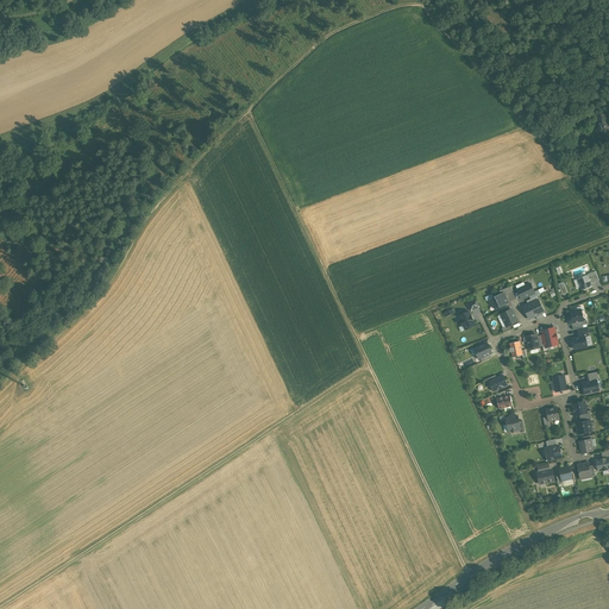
[(608,112),(596,115),(598,124),(608,121),(608,120),(608,112)]
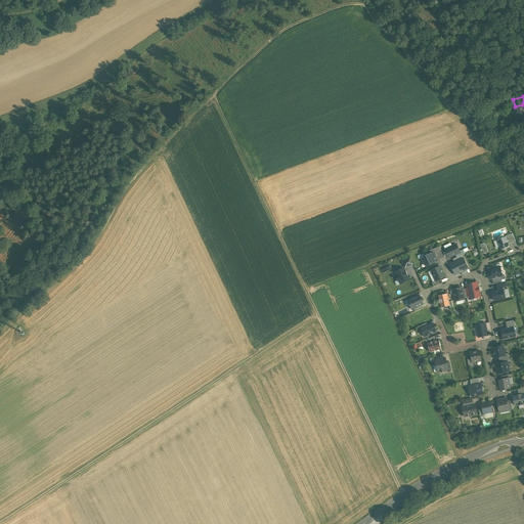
[(523,104),(515,106),(518,123),(523,121),(523,107),(523,104)]
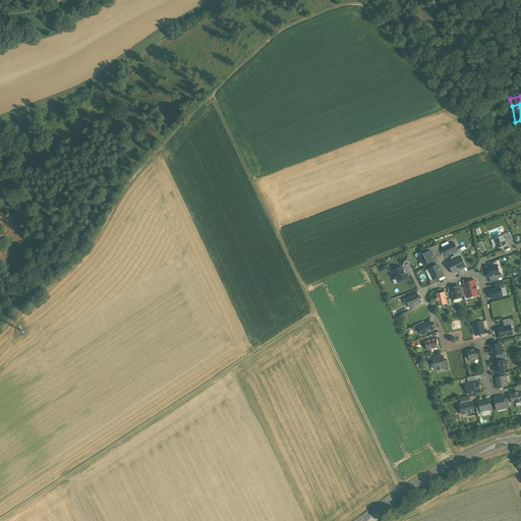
[(512,239),(510,232),(502,235),(503,236),(505,242),(512,239)]
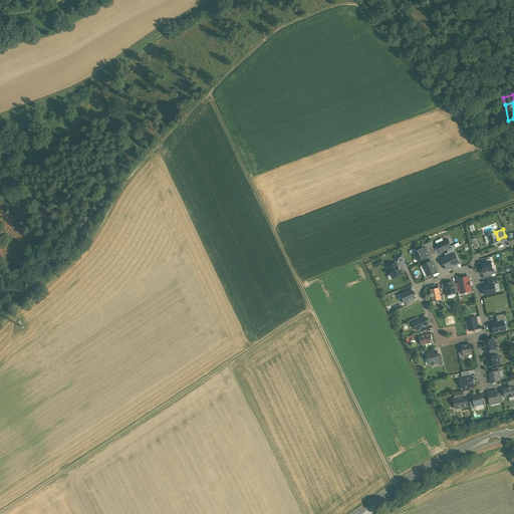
[(496,233),(488,236),(491,245),(499,242),(498,239),(496,233)]
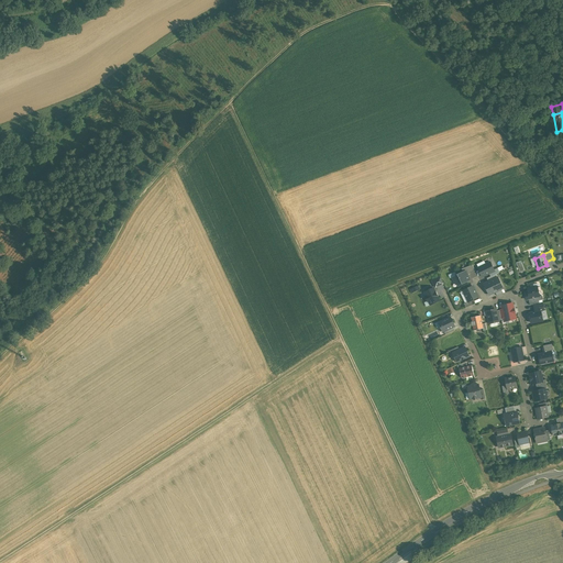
[(490,263),(477,268),(482,277),(495,272),(490,263)]
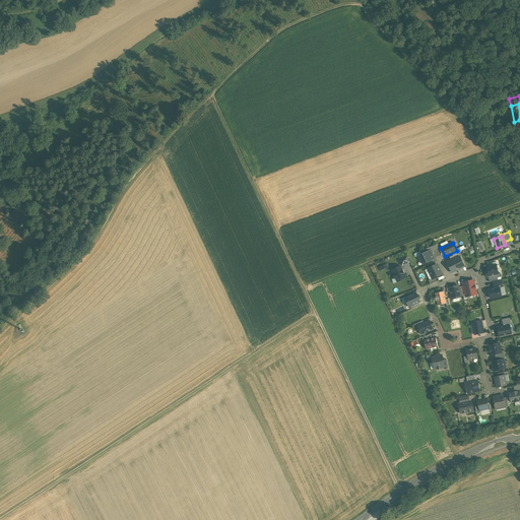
[(437,245),(427,249),(428,252),(431,251),(432,255),(434,254),(433,253),(439,250),(437,245)]
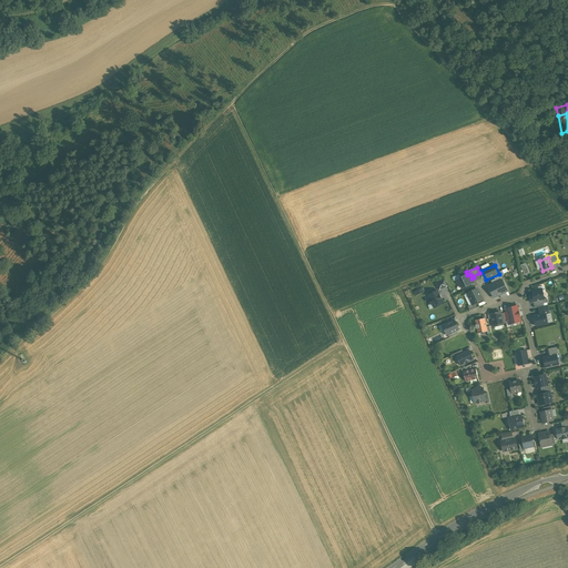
[(472,279),(470,274),(467,275),(456,281),(458,285),(459,284),(462,288),(475,283),(472,279)]
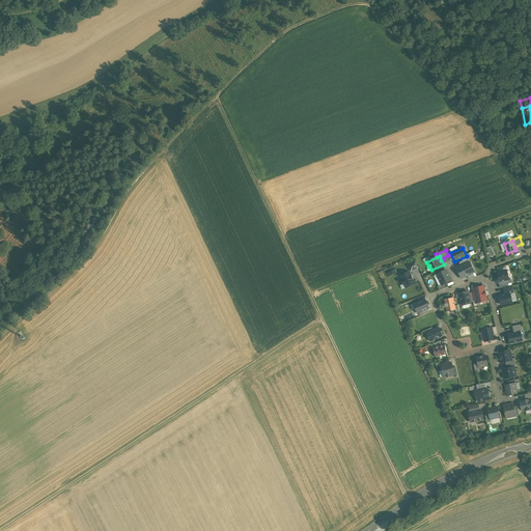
[(416,261),(408,264),(411,271),(418,268),(416,261)]
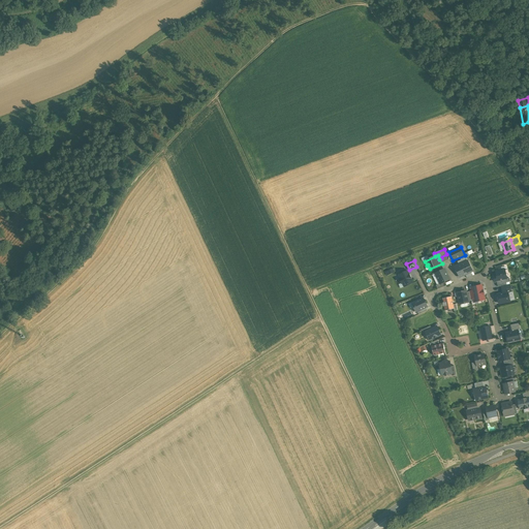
[(459,266),(455,267),(460,277),(466,275),(471,272),(473,271),(468,260),(468,261),(459,266)]
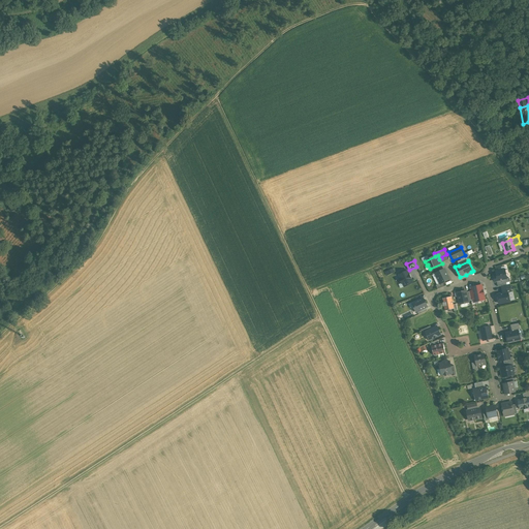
[(444,269),(436,273),(440,283),(444,282),(449,279),(444,269)]
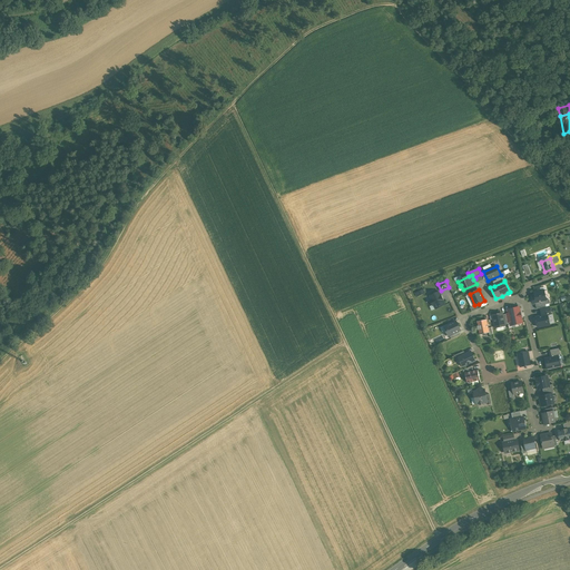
[(538,290),(537,292),(534,293),(536,297),(532,297),(533,304),(536,303),(544,302),(546,301),(543,291),(541,291),(540,290),(538,290)]
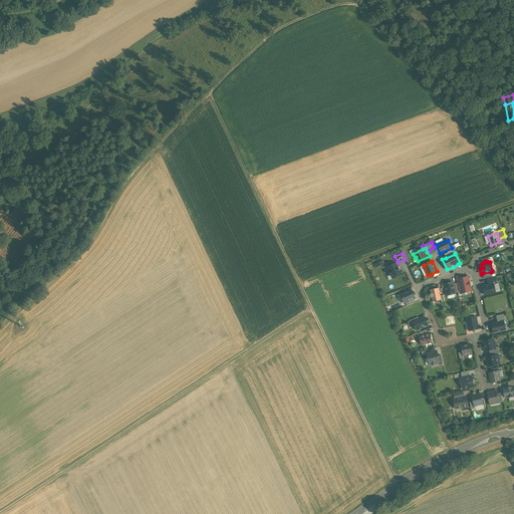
[(396,263),(388,267),(390,271),(389,271),(391,275),(392,275),(394,279),(401,275),(396,263)]
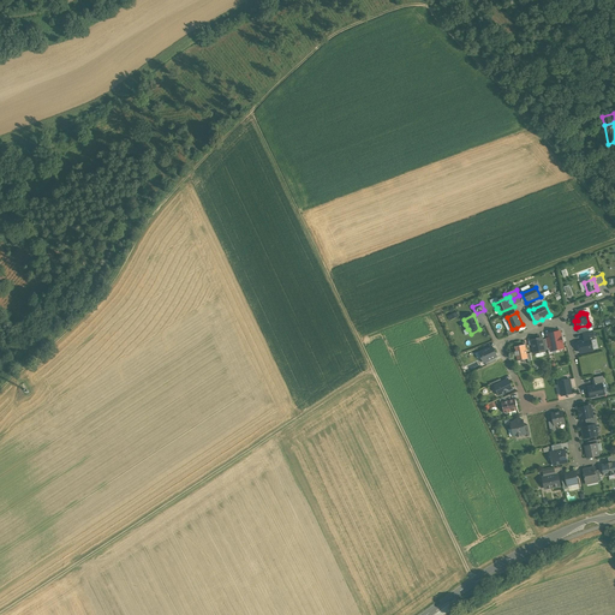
[(589,332),(583,333),(584,341),(591,340),(595,339),(593,330),(589,332)]
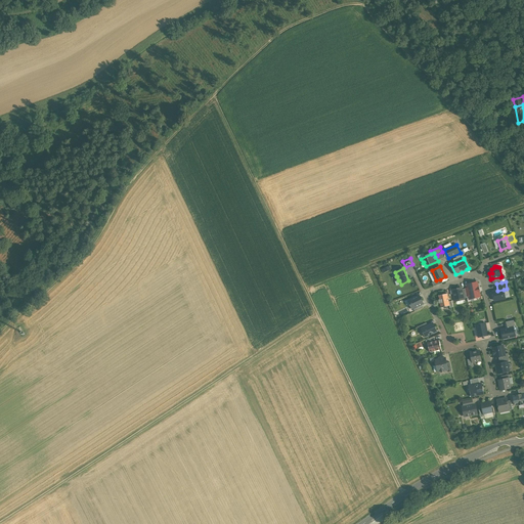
[(477,282),(472,284),(471,284),(470,285),(467,285),(468,288),(470,297),(473,297),(474,298),(480,297),(477,282)]
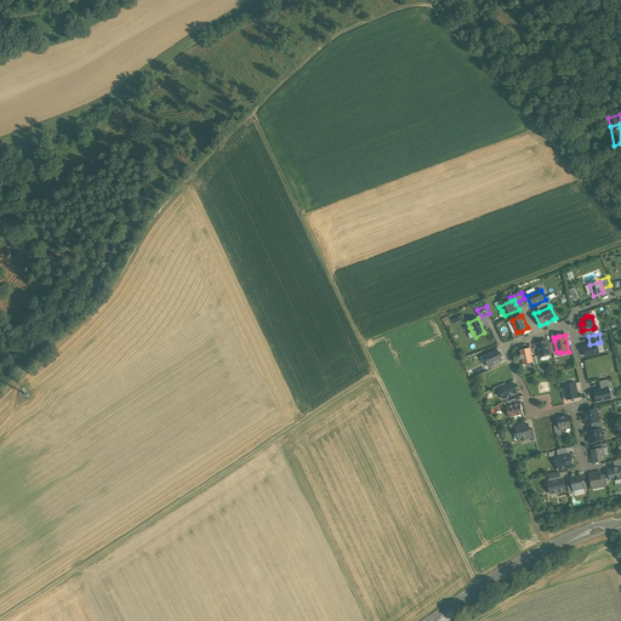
[(547,342),(537,343),(540,357),(550,354),(547,343),(547,342)]
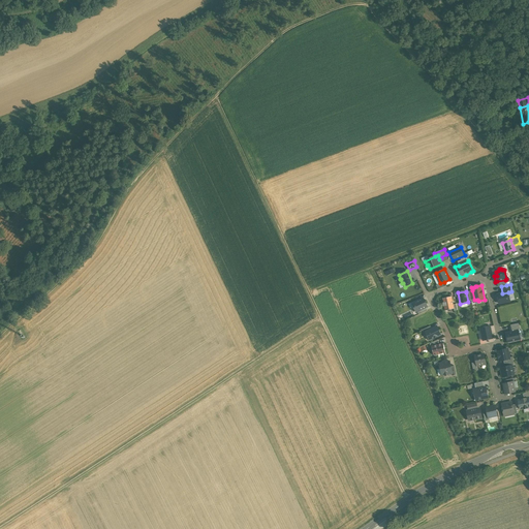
[(502,293),(497,294),(499,304),(510,302),(508,292),(502,293)]
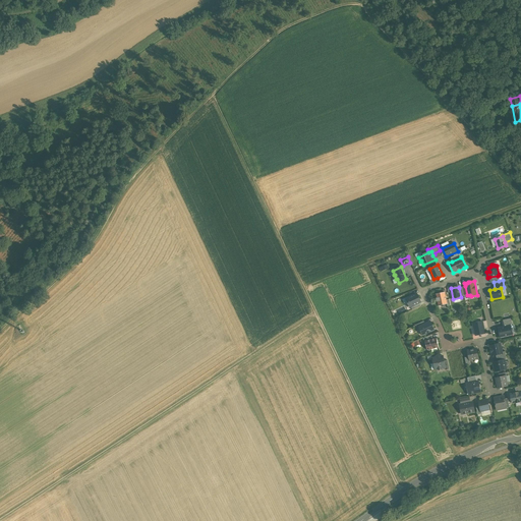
[(445,292),(436,294),(437,298),(436,298),(437,302),(438,302),(439,306),(447,304),(447,300),(445,292)]
